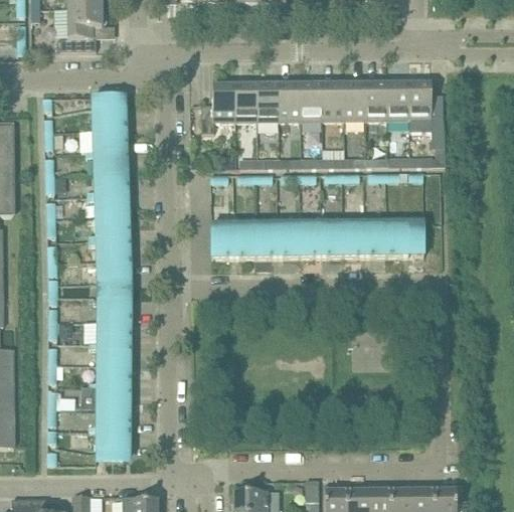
[(31,11),(39,11),(39,0),(30,0),(31,11)]
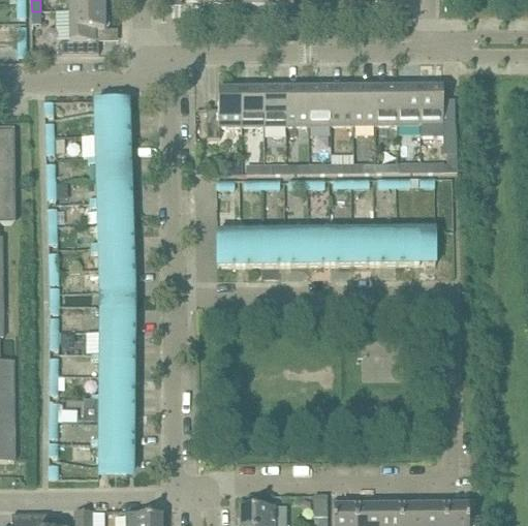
[(69,0),(70,11),(104,10),(104,0),(69,0)]
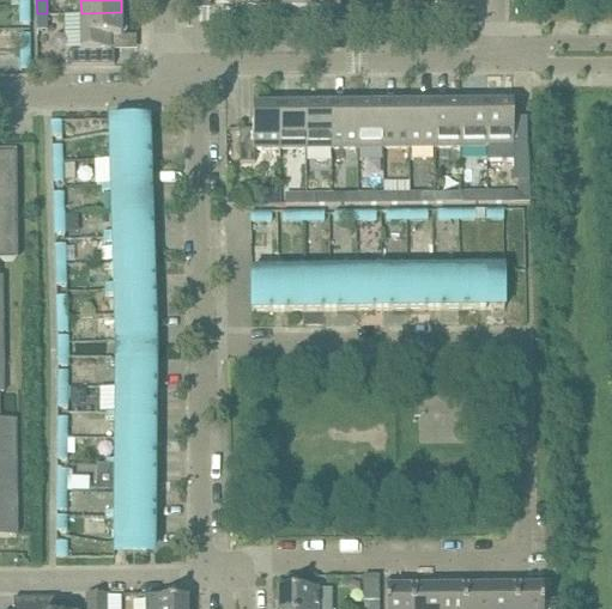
[(30,4),(20,4),(20,22),(30,22),(30,4)]
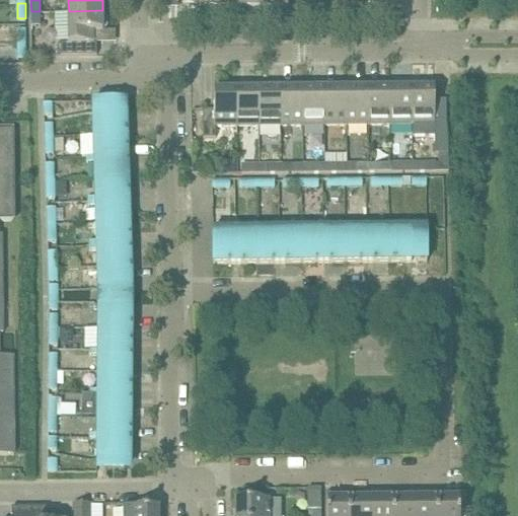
[(102,10),(69,11),(69,41),(61,41),(61,53),(97,53),(97,40),(93,40),(93,28),(103,28),(103,25),(107,22),(106,16),(102,13),(102,10)]
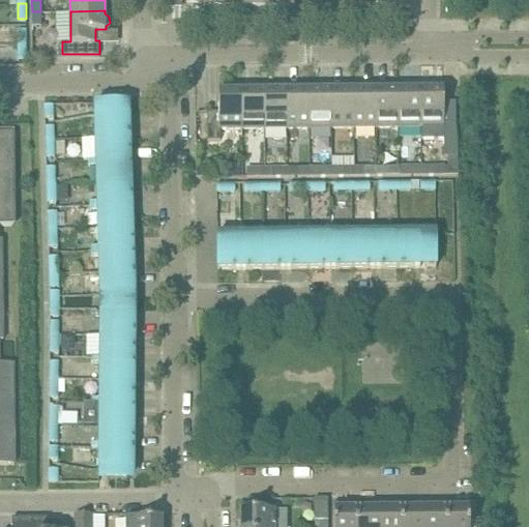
[(40,11),(32,11),(32,24),(41,24),(40,11)]
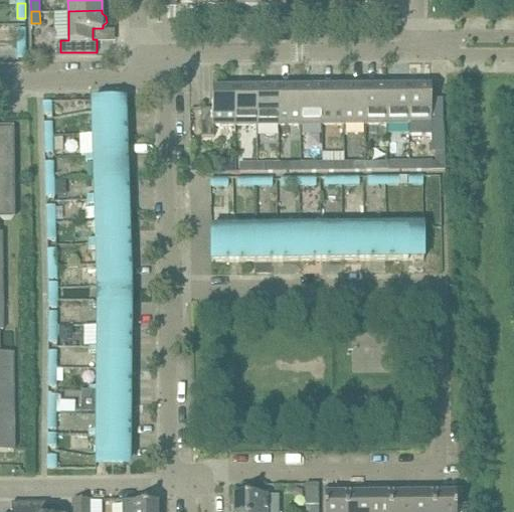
[(17,41),(25,41),(25,36),(25,27),(17,27),(17,36),(17,41)]
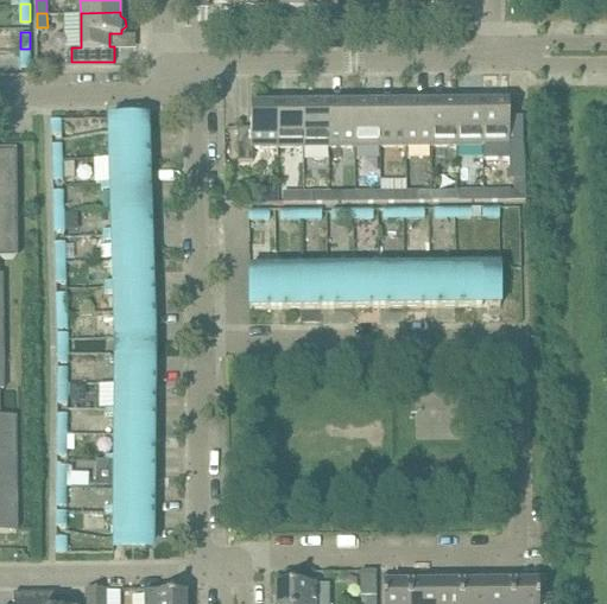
[(31,63),(30,49),(20,49),(21,67),(30,67),(31,63)]
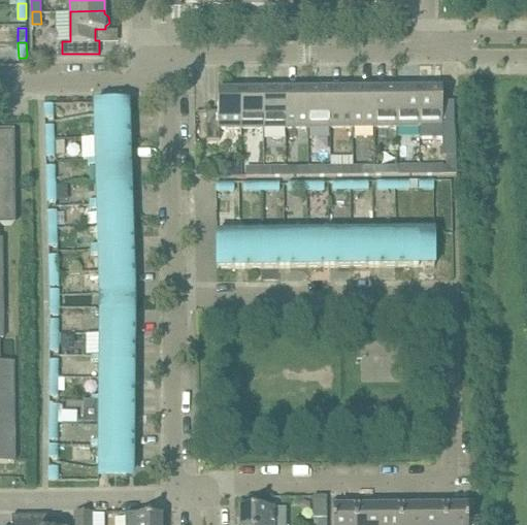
[(339,88),(330,88),(331,126),(353,126),(353,83),(339,83),(339,88)]
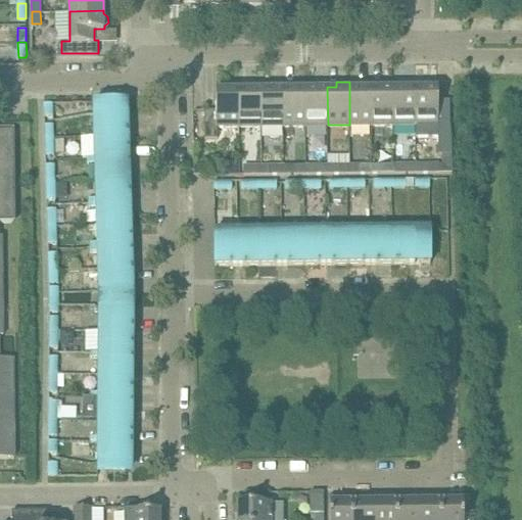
[(372,124),(371,87),(363,87),(363,82),(349,82),(349,125),(372,124)]
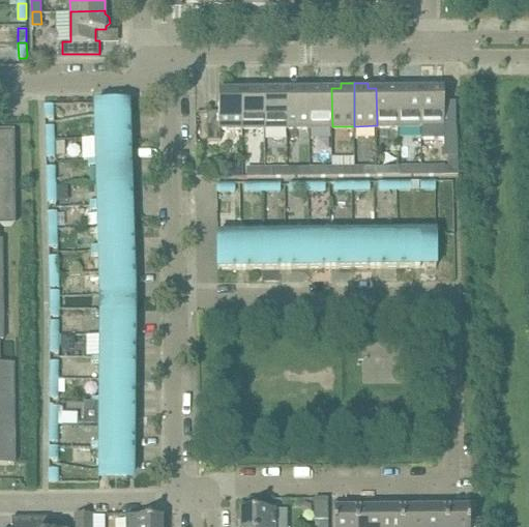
[(399,125),(399,83),(385,83),(385,88),(376,88),(377,125),(399,125)]
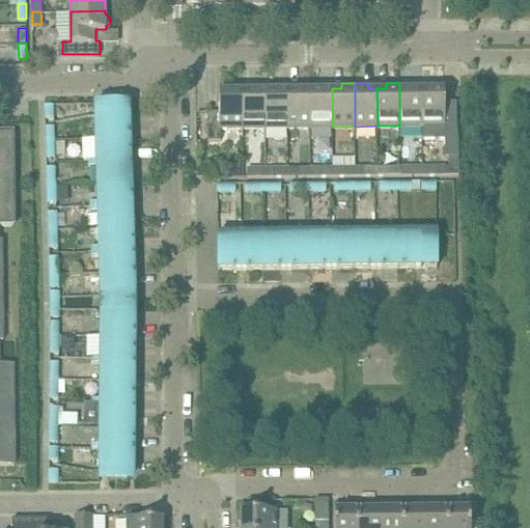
[(413,83),(399,83),(399,126),(421,126),(422,126),(422,88),(413,88),(413,83)]
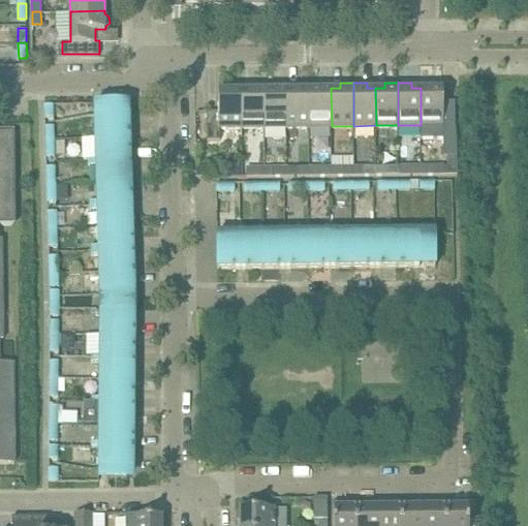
[(265,126),(264,84),(251,84),(251,89),(242,89),(242,127),(265,126)]
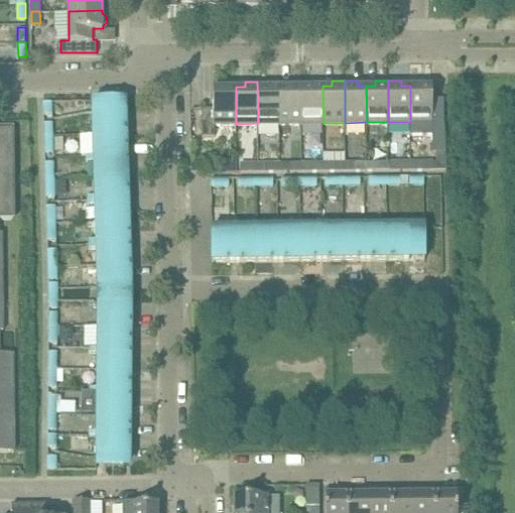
[(270,82),(257,82),(258,123),(279,123),(279,87),(270,87),(270,82)]
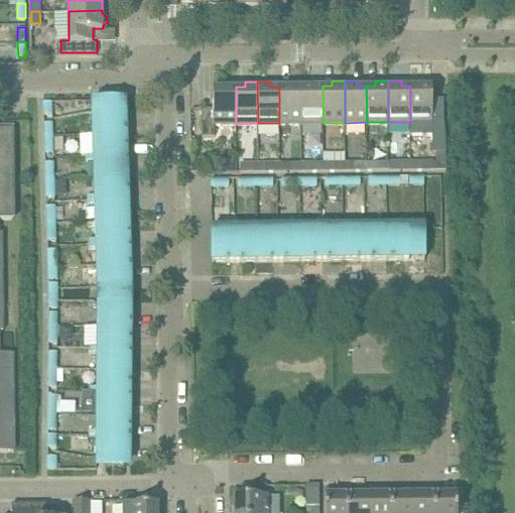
[(288,87),(279,87),(279,123),(301,123),(301,82),(288,82),(288,87)]
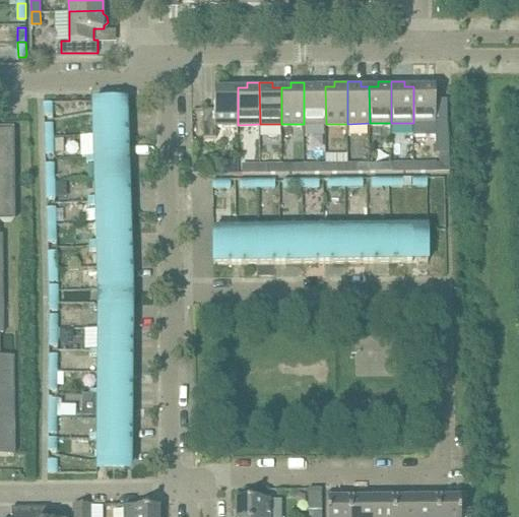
[(317,82),(304,82),(304,124),(326,124),(325,86),(317,86),(317,82)]
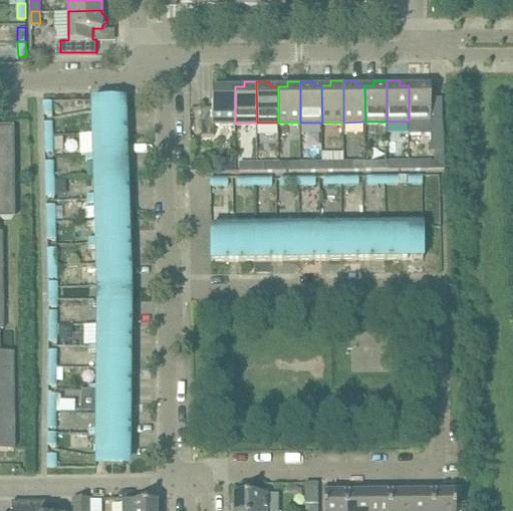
[(409,121),(408,121),(408,132),(430,132),(430,149),(443,149),(443,117),(431,117),(431,84),(409,85),(409,121)]
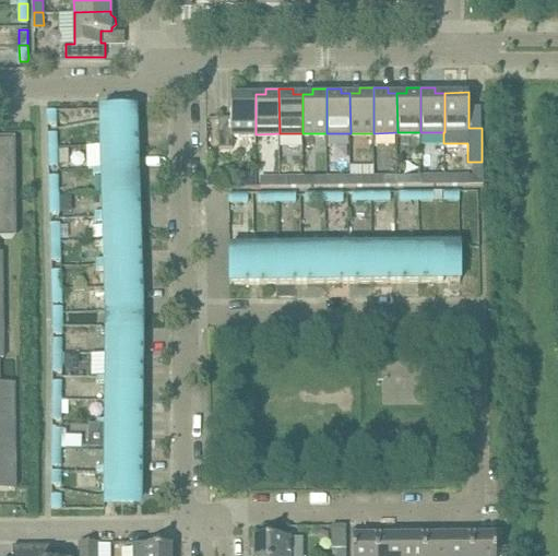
[(256,134),(256,94),(232,94),(232,116),(220,116),(220,146),(233,146),(233,134),(256,134)]
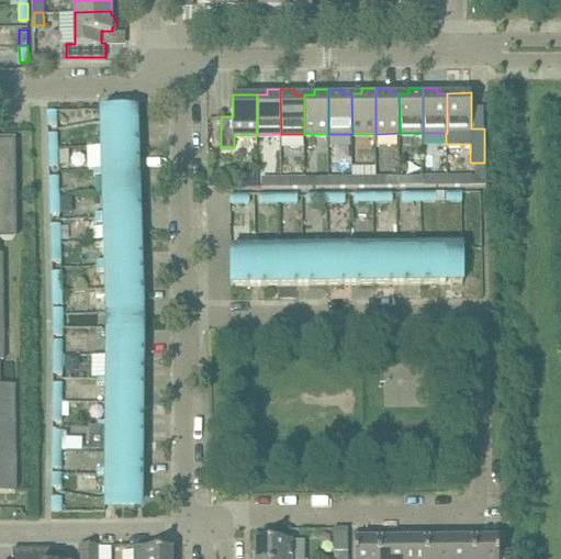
[(47,109),(48,123),(57,123),(56,109),(47,109)]
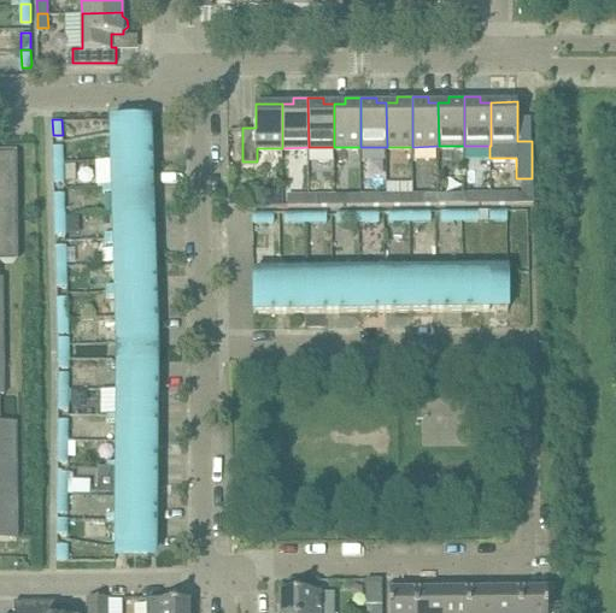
[(153,158),(152,130),(110,131),(111,159),(153,158)]
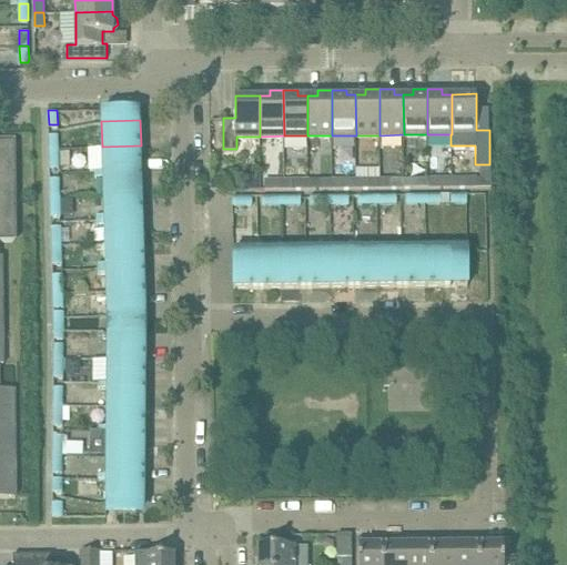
[(58,133),(49,133),(50,150),(59,150),(58,133)]
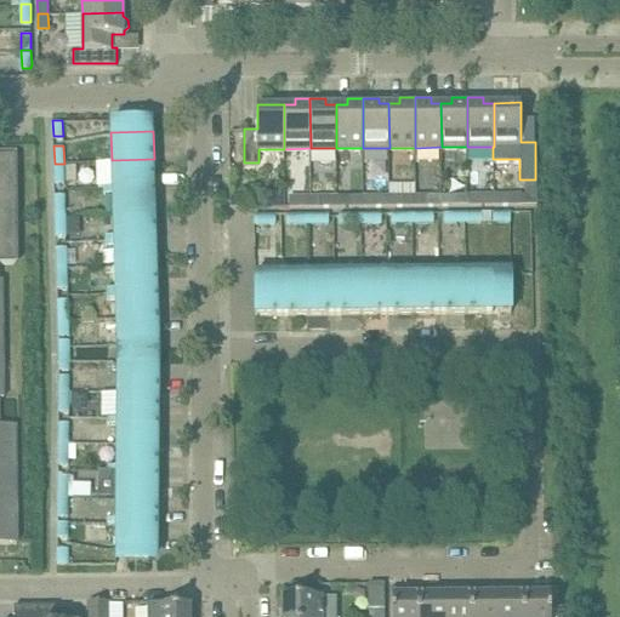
[(1,356),(1,319),(3,319),(3,318),(1,318),(1,304),(1,280),(3,280),(3,279),(0,278),(0,261),(13,261),(13,260),(12,260),(11,226),(13,224),(13,223),(11,223),(11,189),(13,188),(13,187),(11,187),(10,152),(12,152),(12,150),(0,150),(0,541),(17,541),(17,540),(16,540),(16,515),(15,503),(17,503),(17,501),(15,501),(15,464),(16,464),(17,462),(15,462),(13,426),(16,426),(16,424),(0,424),(0,396),(4,396),(4,395),(1,395),(1,358),(4,358),(4,356),(1,356)]
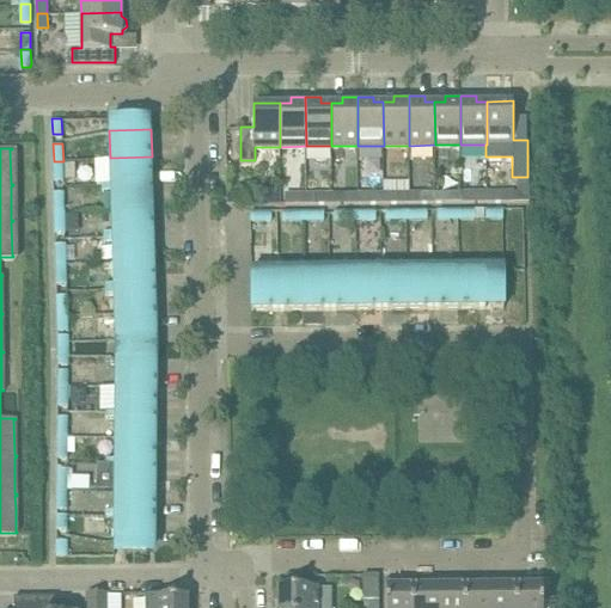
[(110,177),(102,177),(102,183),(152,182),(152,157),(110,158),(110,177)]
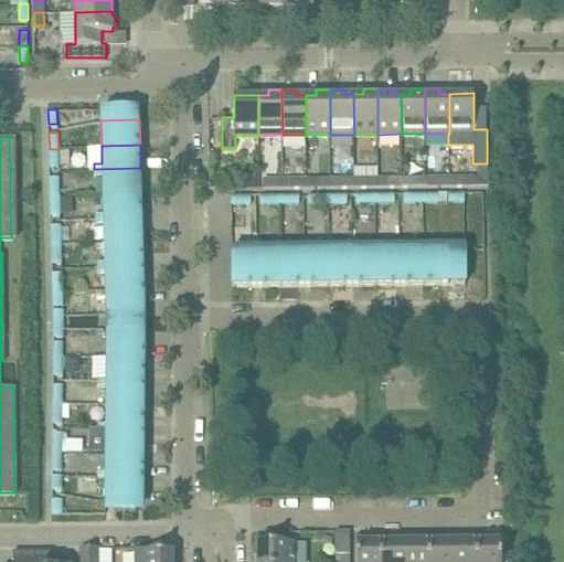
[(59,149),(50,149),(50,166),(59,166),(59,149)]
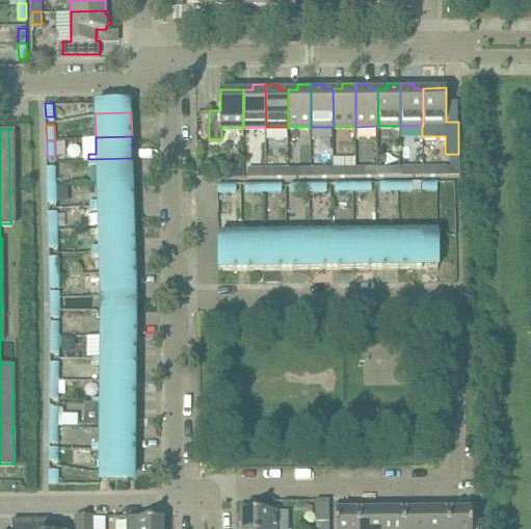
[(65,140),(57,141),(57,154),(65,153),(65,140)]
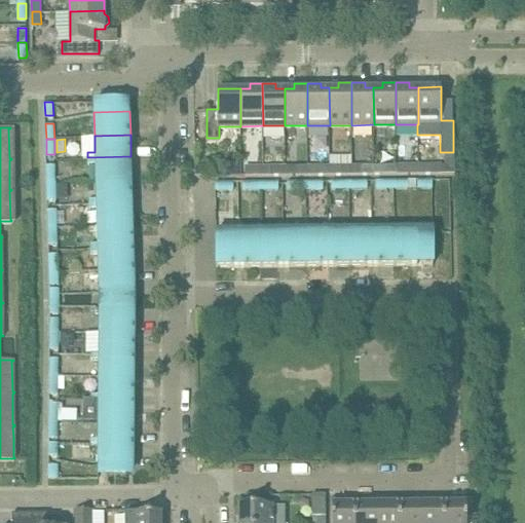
[(130,156),(87,157),(88,162),(96,162),(96,180),(132,179),(130,156)]
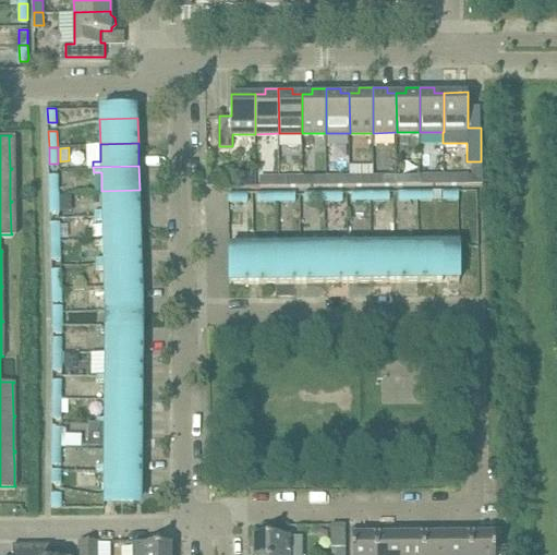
[(444,170),(421,171),(421,181),(445,181),(444,170)]
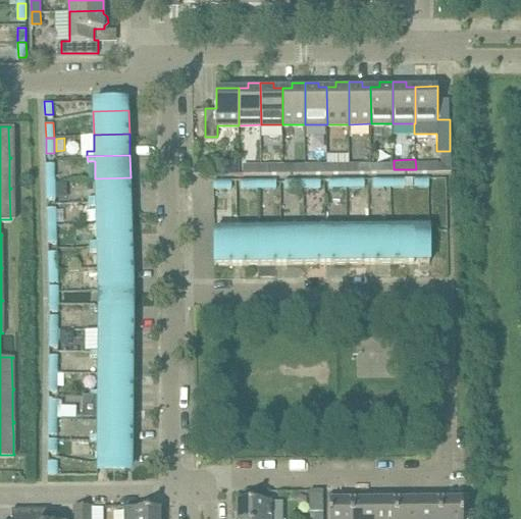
[(434,159),(428,159),(429,169),(434,169),(441,169),(440,159),(434,159)]
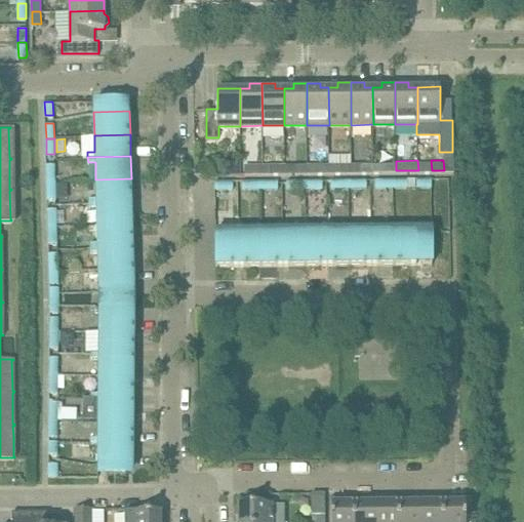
[(319,161),(307,162),(307,171),(319,171),(319,161)]
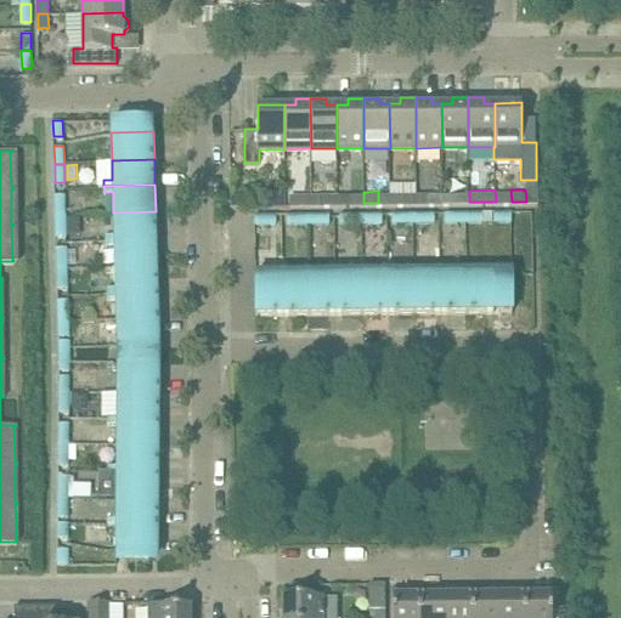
[(416,191),(390,191),(390,203),(417,203),(416,191)]
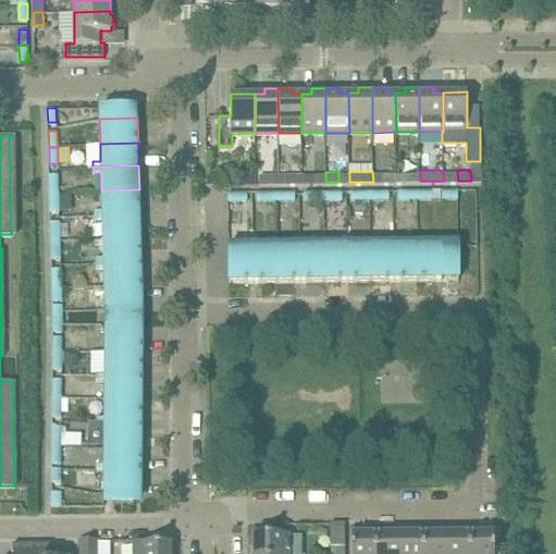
[(384,171),(373,171),(373,182),(384,182),(384,171)]
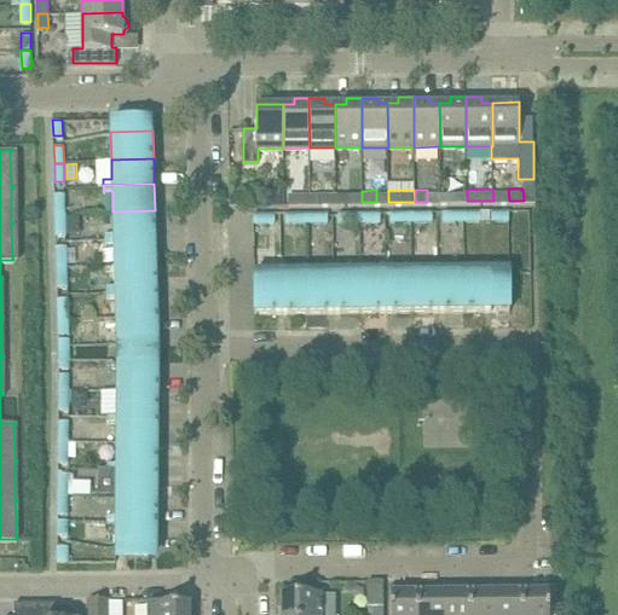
[(467,190),(440,190),(440,202),(467,201),(467,190)]
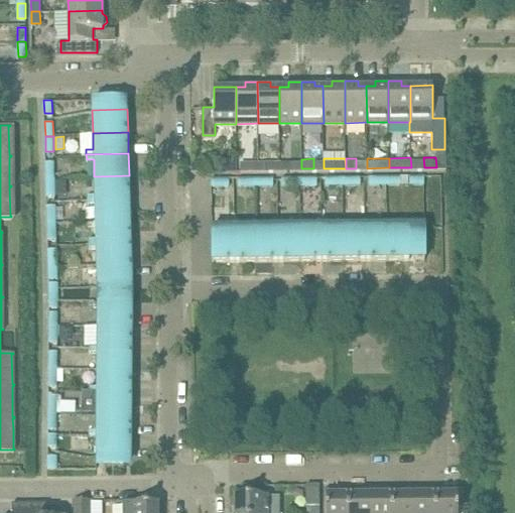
[(222,162),(222,170),(236,170),(237,159),(226,159),(222,162)]
